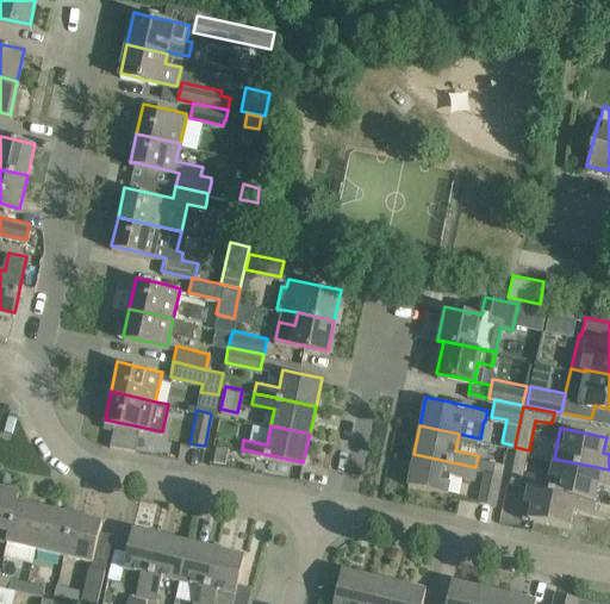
[(414,454),(408,483),(447,490),(450,472),(473,477),(475,467),(414,454)]
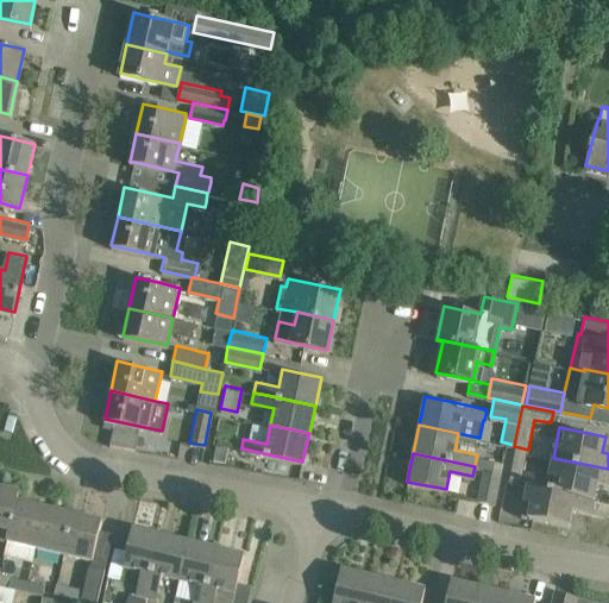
[(513,454),(508,479),(521,482),(527,457),(513,454)]
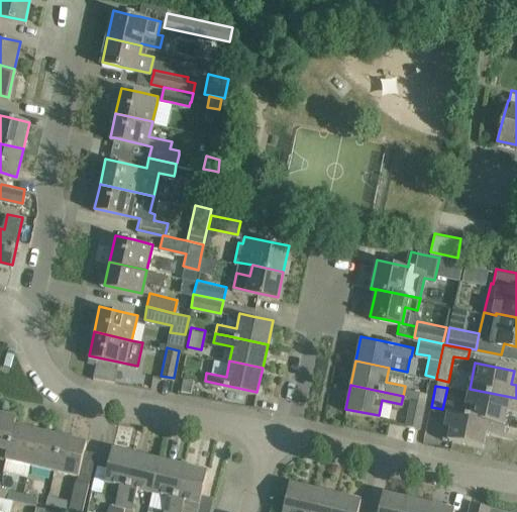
[(406,387),(405,395),(412,397),(424,400),(426,391),(406,387)]
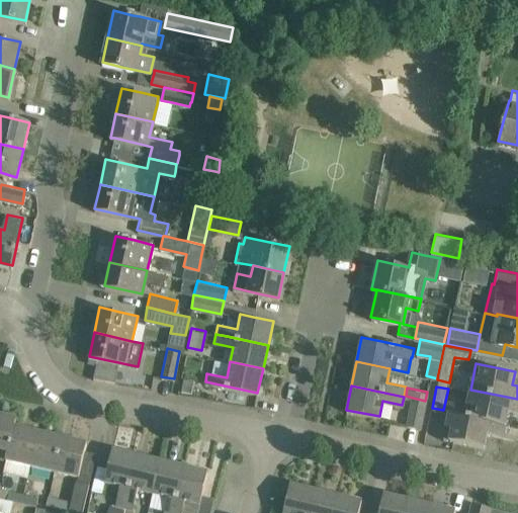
[(465,415),(505,423),(508,410),(517,411),(517,399),(470,390),(465,415)]
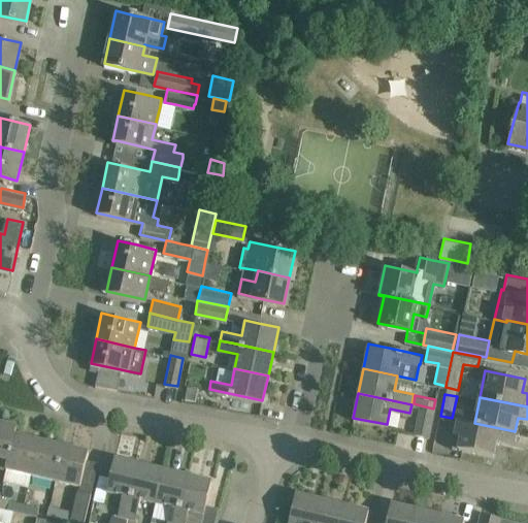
[(421,405),(415,432),(428,434),(433,409),(421,405)]
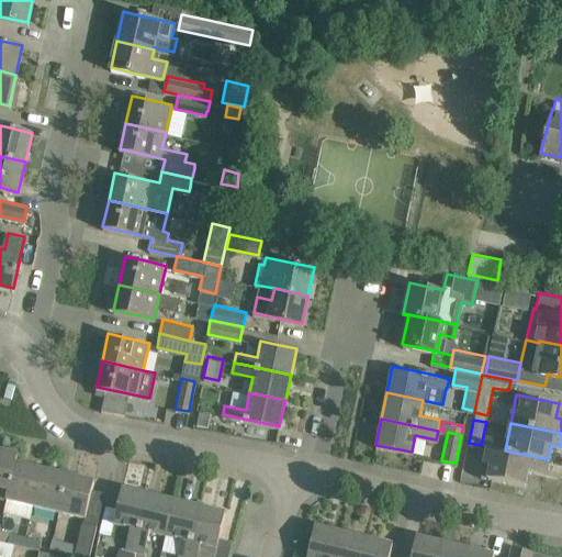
[(486,446),(481,475),(525,483),(527,468),(544,472),(548,459),(505,450),(486,446)]
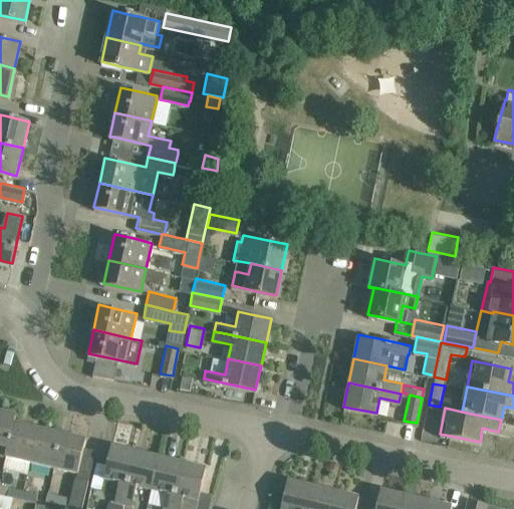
[(0,409),(0,452),(6,454),(14,421),(16,413),(0,409)]
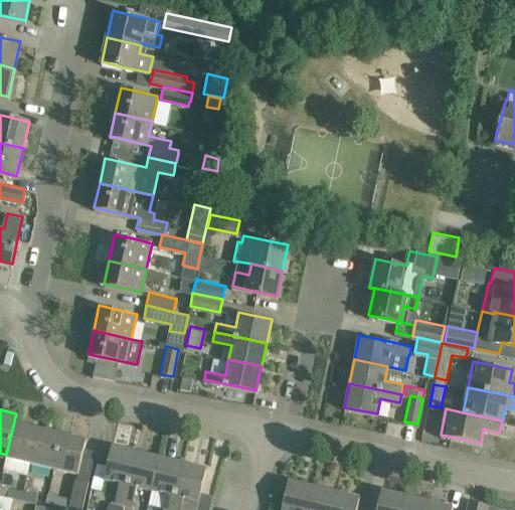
[(14,421),(6,455),(30,461),(38,427),(14,421)]
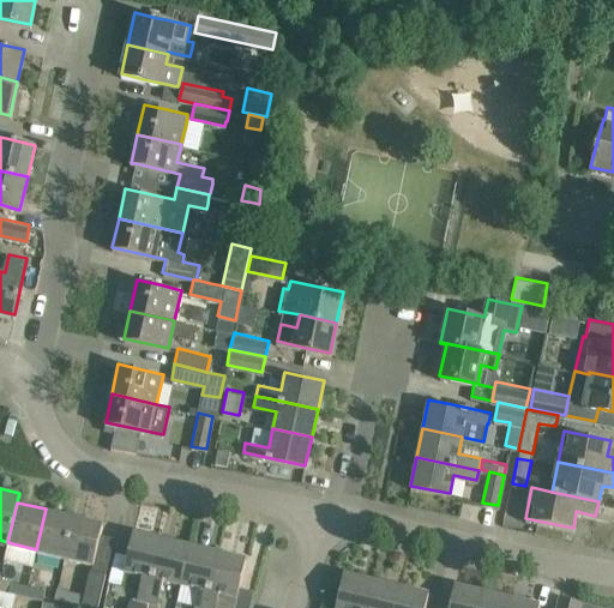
[(46,509),(36,549),(65,555),(74,516),(46,509)]
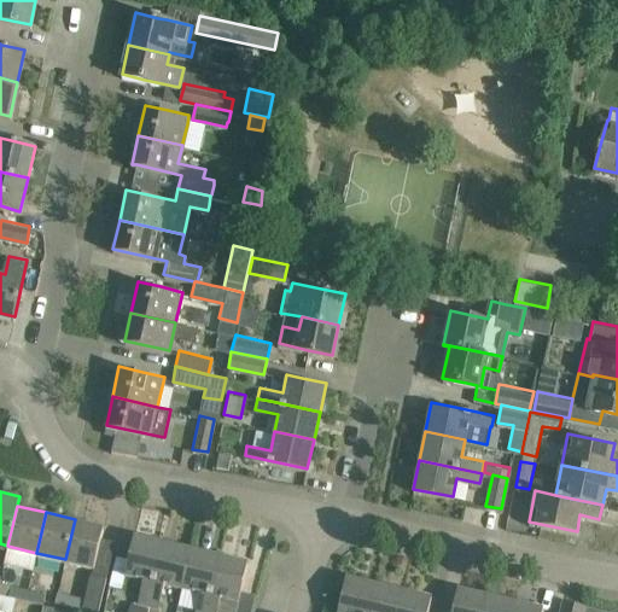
[(75,519),(65,559),(94,566),(98,549),(103,525),(75,519)]
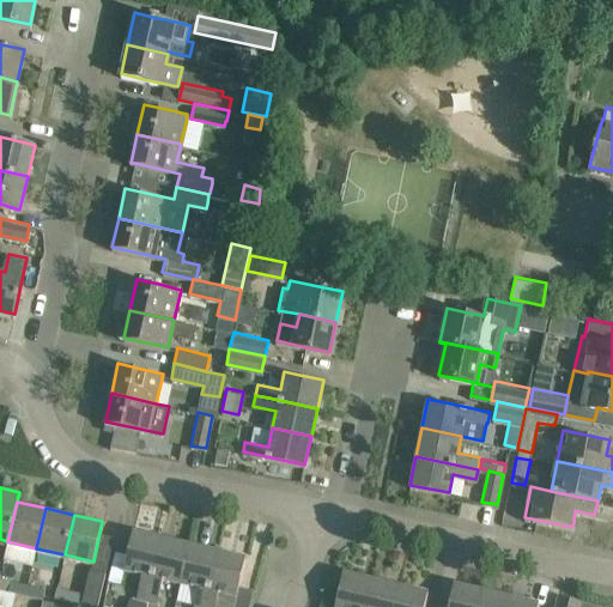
[(127,552),(123,568),(141,572),(135,595),(146,598),(161,535),(133,528),(127,552)]
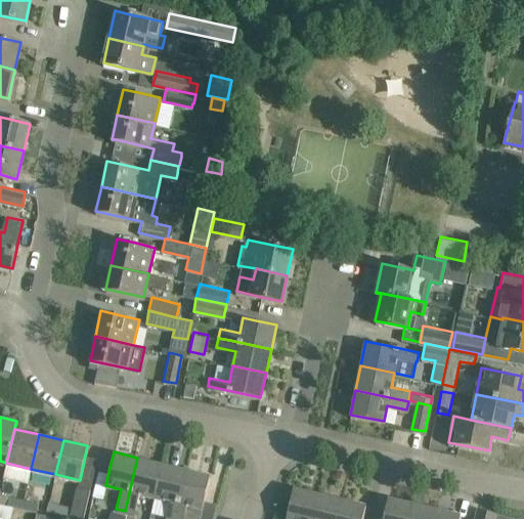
[(126,511),(124,518),(133,518),(135,514),(133,514),(134,513),(138,493),(154,496),(162,463),(137,458),(125,511),(126,511)]
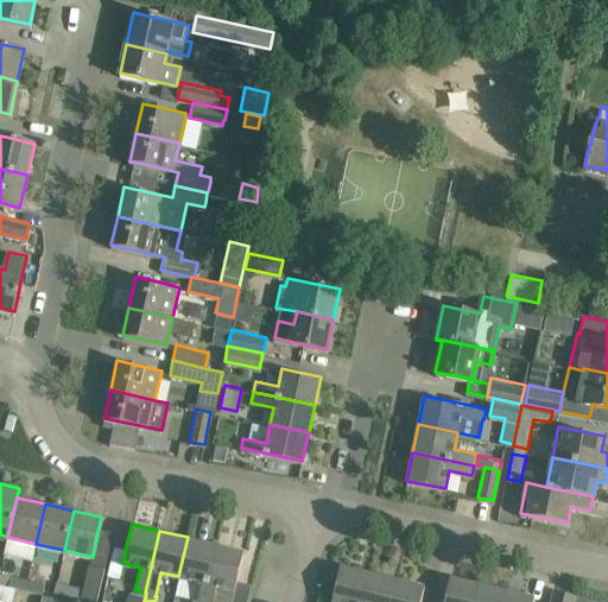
[(188,537),(178,576),(196,581),(190,601),(201,601),(215,544),(188,537)]
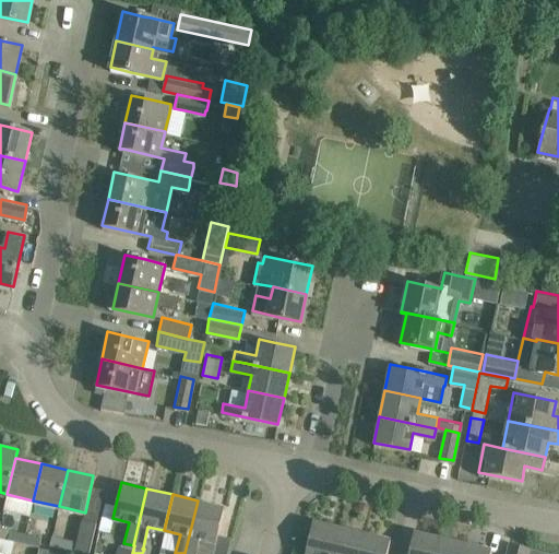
[(198,501),(185,553),(194,553),(199,539),(215,542),(217,533),(224,506),(198,501)]
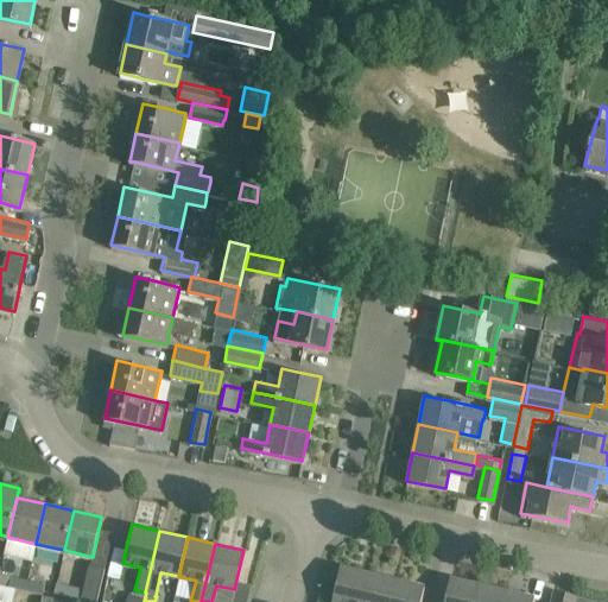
[(56,580),(54,589),(82,596),(96,600),(105,565),(90,562),(84,585),(56,580)]
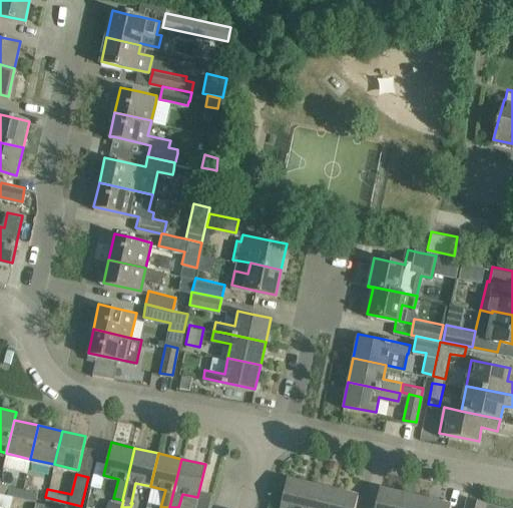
[(287,477),(280,507),(304,507),(311,482),(287,477)]
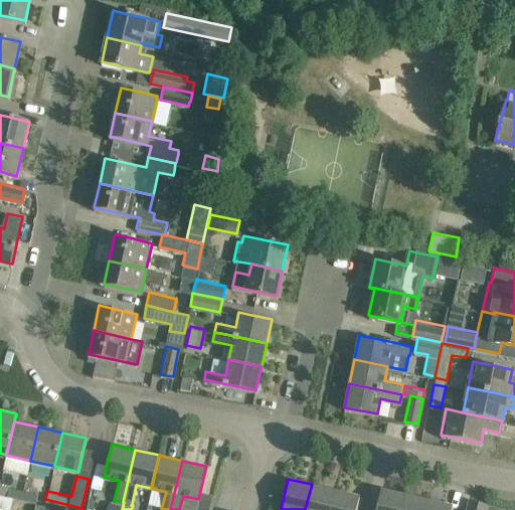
[(312,484),(305,509),(330,509),(336,490),(312,484)]
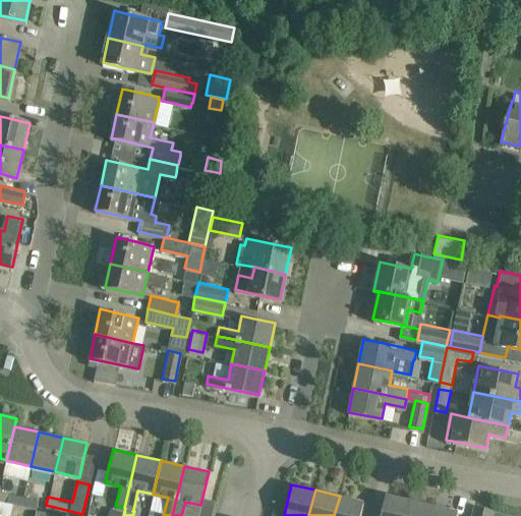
[(9,491),(7,501),(14,503),(21,504),(24,494),(13,491),(9,491)]
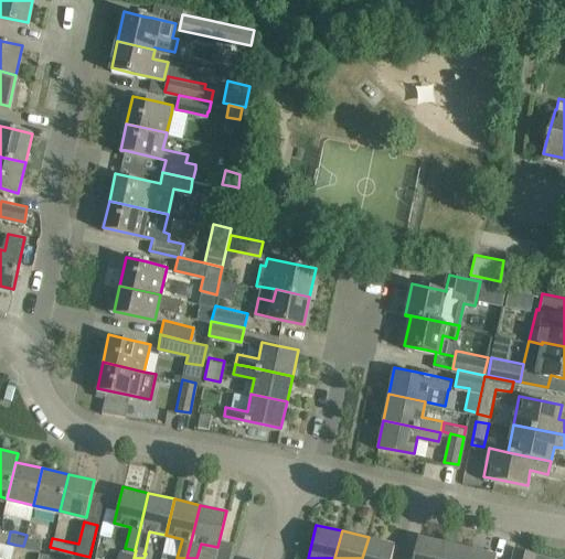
[(27,535),(23,546),(40,550),(42,539),(27,535)]
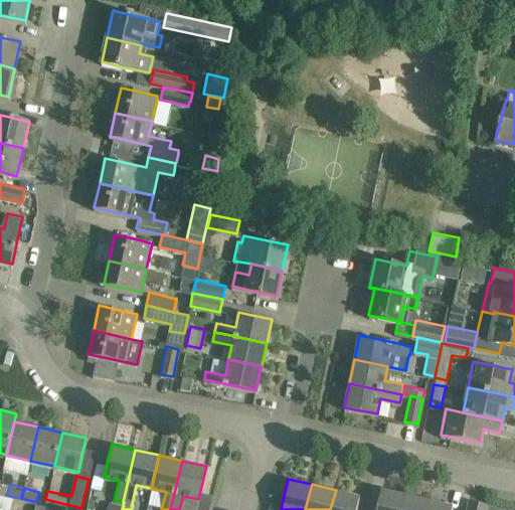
[(376,507),(375,509),(400,509),(404,494),(381,488),(376,507)]
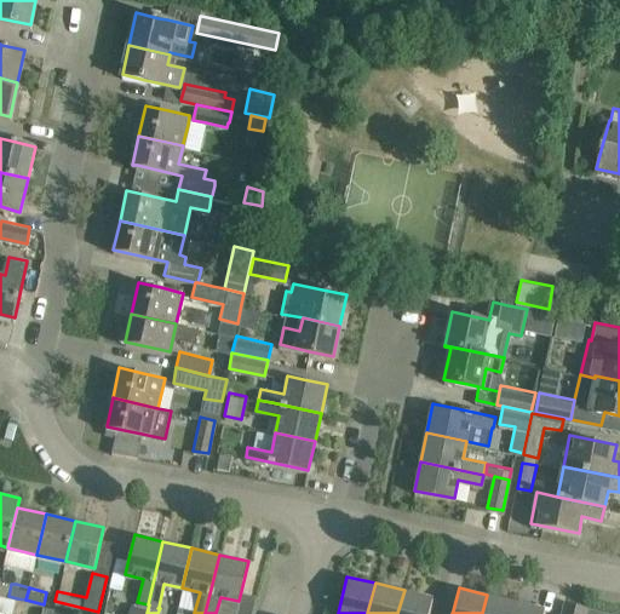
[(405,590),(397,613),(428,613),(432,596),(405,590)]
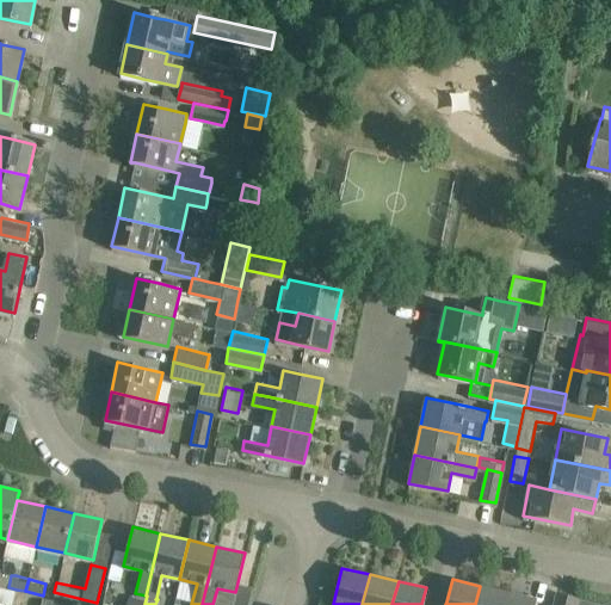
[(480,586),(475,604),(505,604),(508,592),(480,586)]
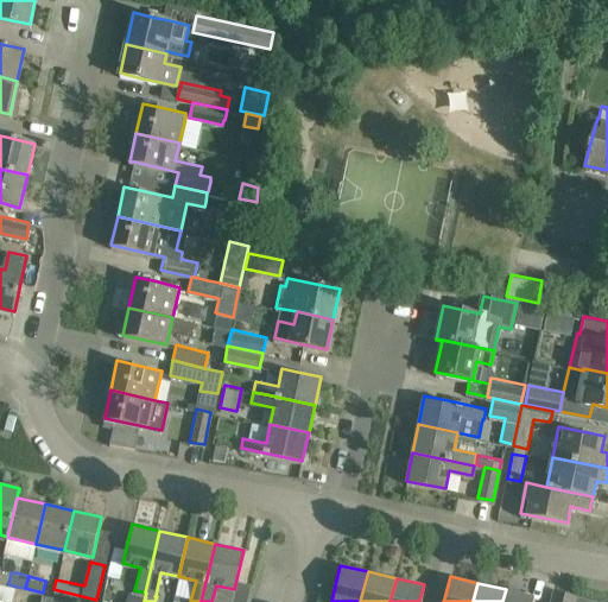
[(551,595),(549,601),(575,601),(577,594),(553,587),(551,595)]
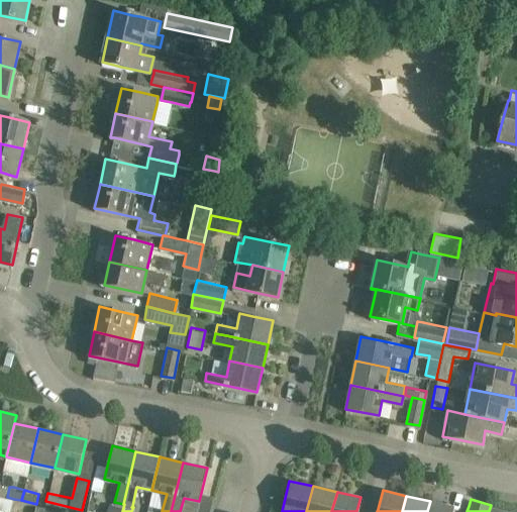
[(110,501),(106,511),(121,511),(123,504),(114,502),(110,501)]
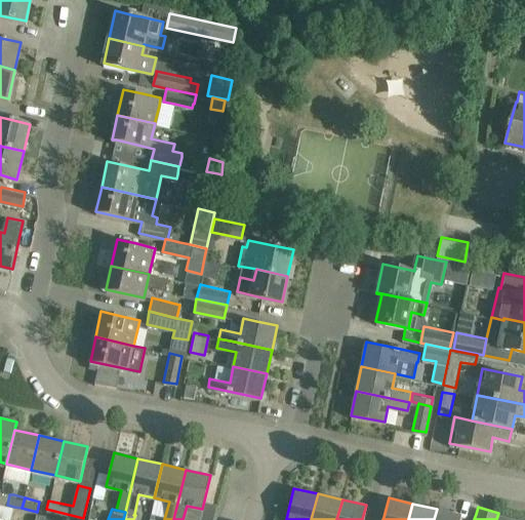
[(437,509),(434,519),(459,519),(461,515),(437,509)]
